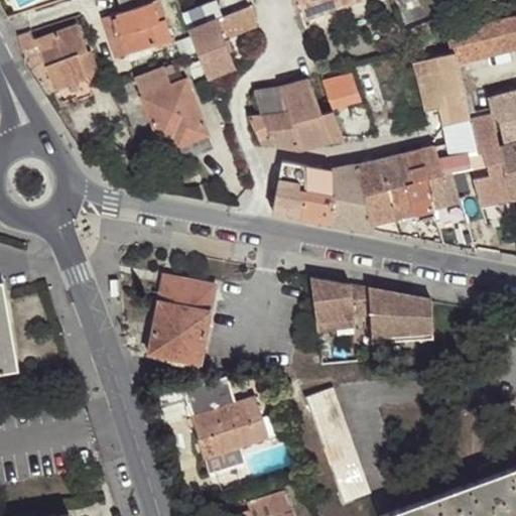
[(150,0),(116,0),(120,11),(108,15),(116,36),(120,35),(127,54),(171,39),(165,18),(158,21),(151,1),(150,0)]
